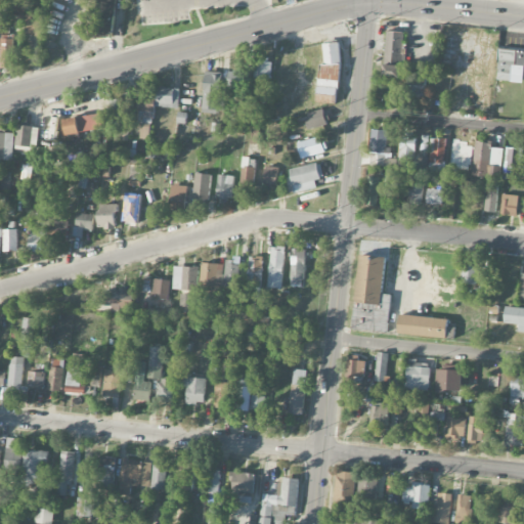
[(44,14),(27,14),(26,35),(44,35),(44,14)]
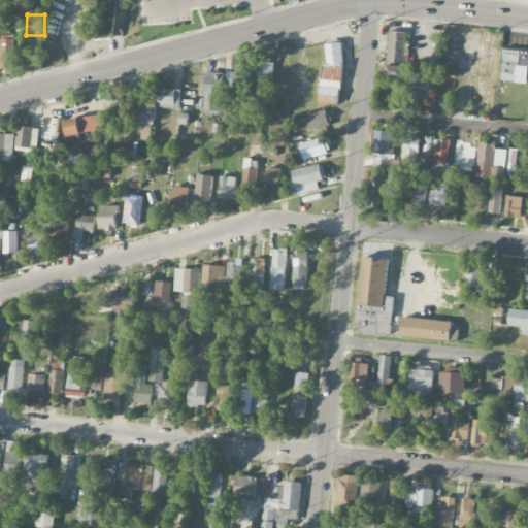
[(406,32),(389,31),(387,77),(404,77),(406,32)]
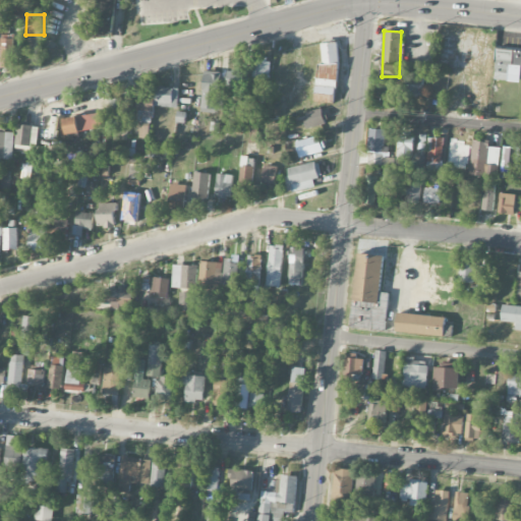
[(14,39),(1,39),(0,67),(13,67),(14,39)]
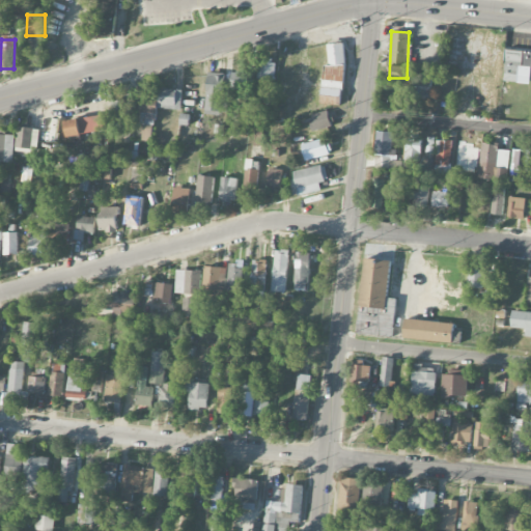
[(343,105),(344,44),(329,44),(329,65),(323,65),(323,105),(343,105)]
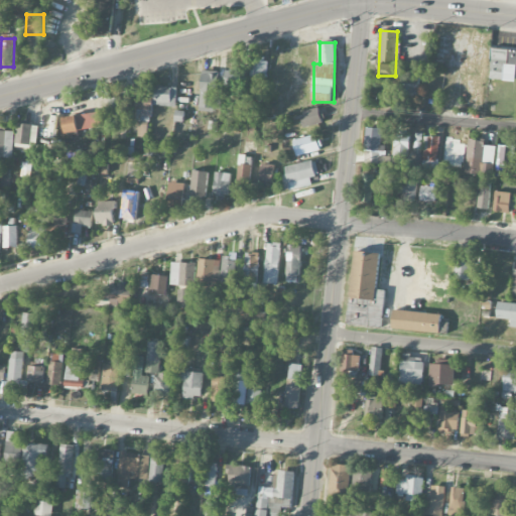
[(509,80),(510,65),(515,65),(515,48),(491,48),(490,79),(509,80)]
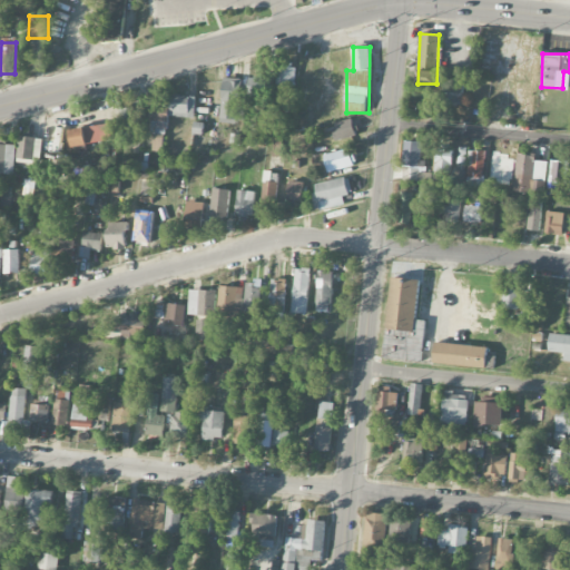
[(296,67),(277,67),(276,85),(295,86),(296,67)]
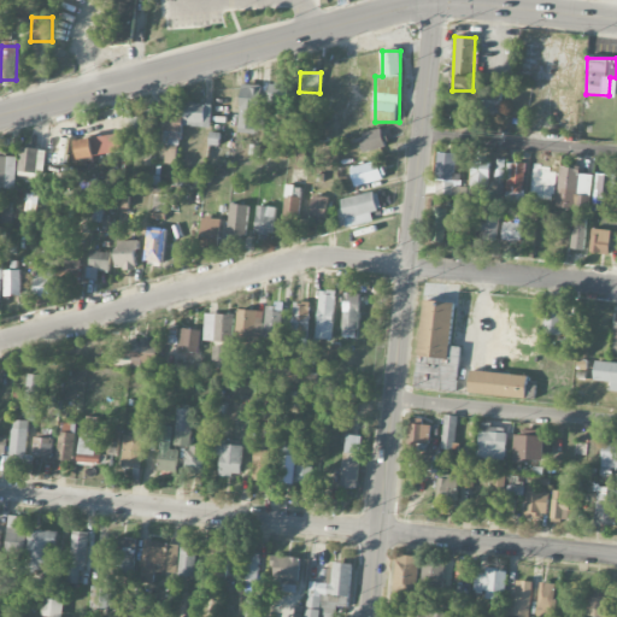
[(263,133),(264,84),(241,83),(240,131),(263,133)]
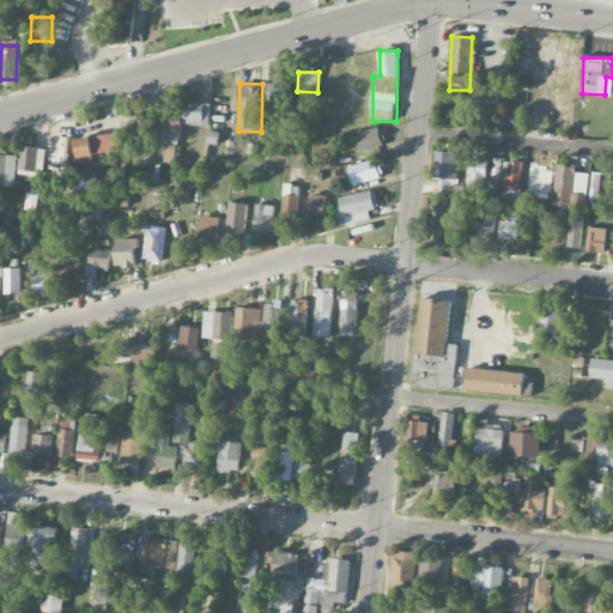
[(286,104),(287,84),(268,83),(267,103),(286,104)]
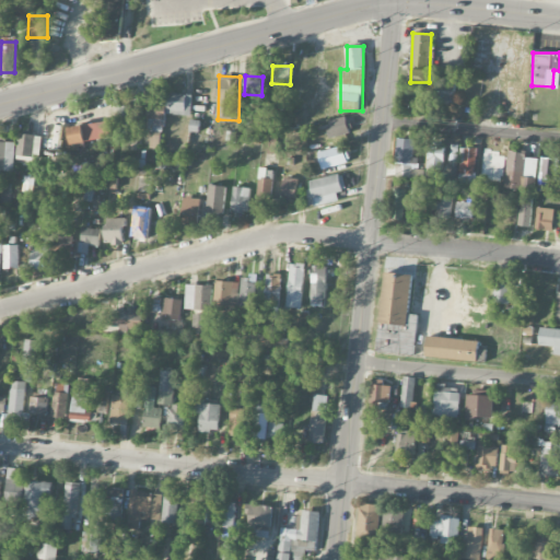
[(189,116),(193,95),(168,92),(166,113),(189,116)]
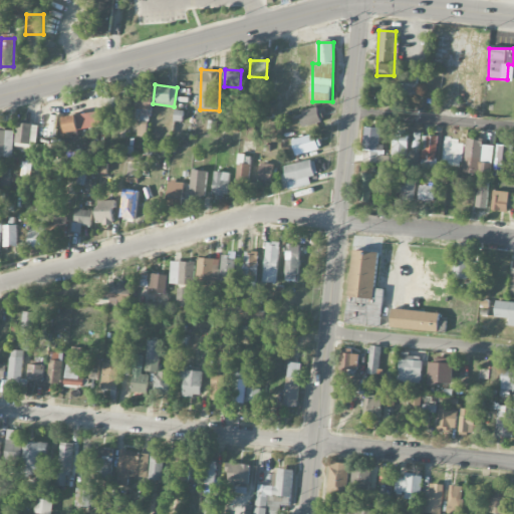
[(416,84),(400,84),(400,92),(416,93),(416,84)]
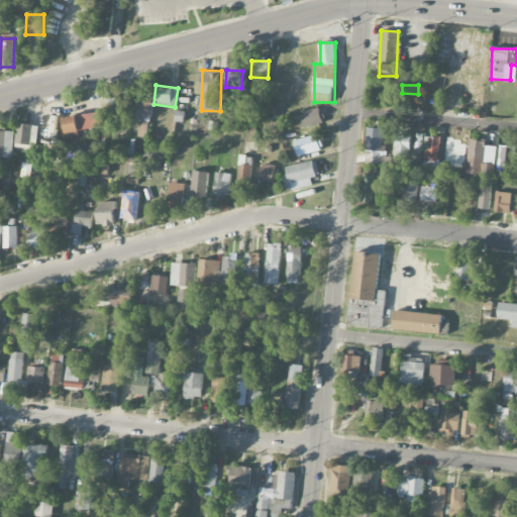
[(136,136),(149,137),(152,91),(139,90),(136,136)]
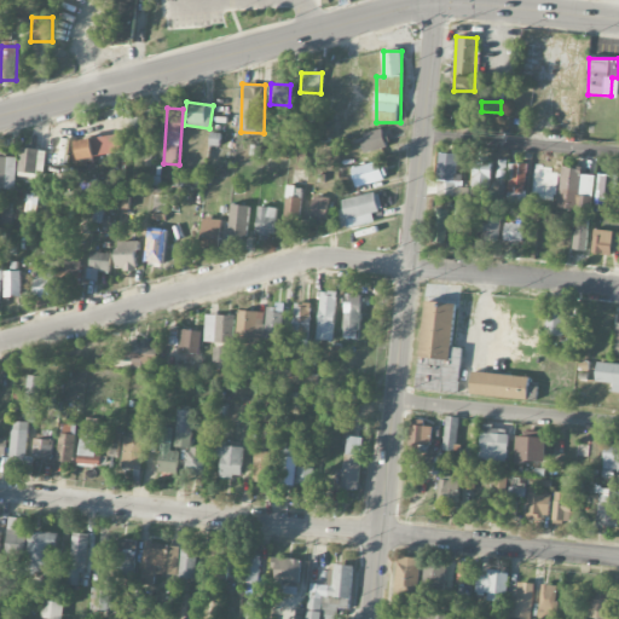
[(150,146),(151,117),(131,116),(129,146),(150,146)]
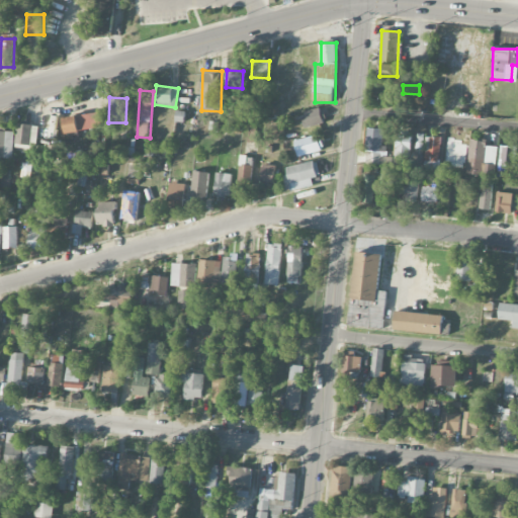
[(326,123),(323,108),(301,113),(305,128),(326,123)]
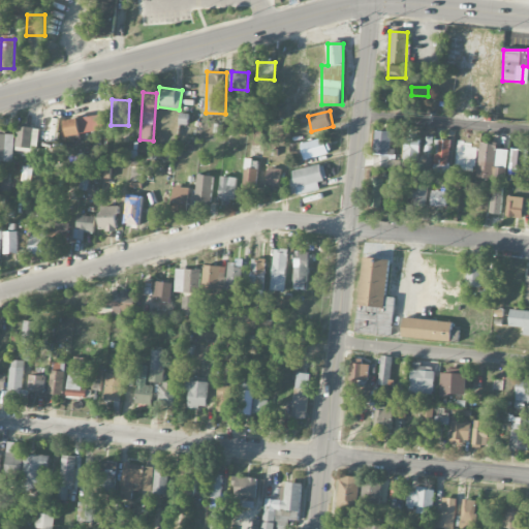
[(189,114),(181,113),(178,135),(187,136),(189,114)]
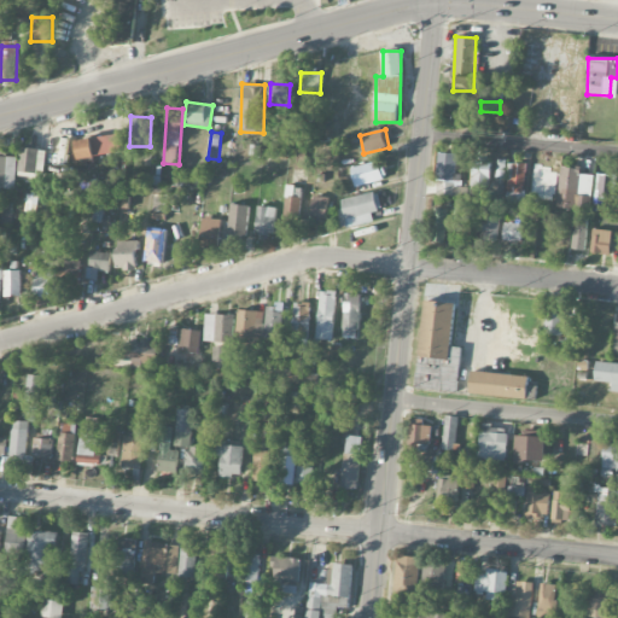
[(80,159),(123,152),(120,134),(76,140),(80,159)]
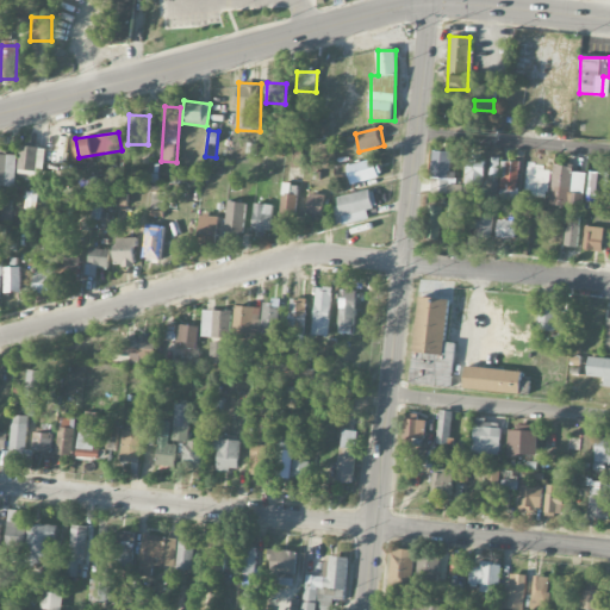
[(18,170),(43,173),(45,148),(20,145),(18,170)]
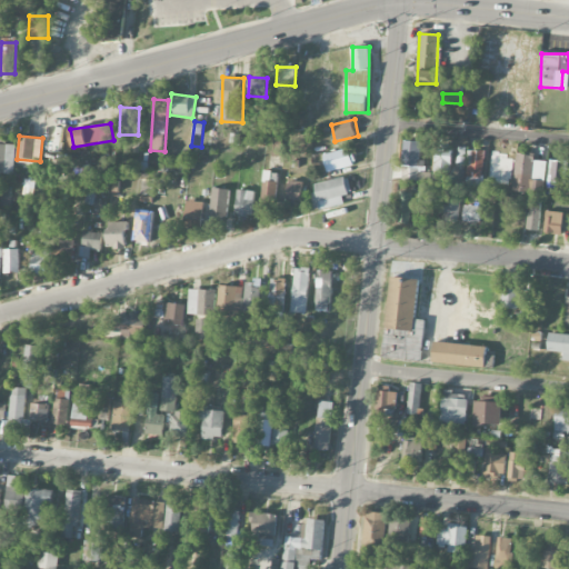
[(0,172),(15,173),(16,145),(8,145),(8,139),(0,138),(0,172)]
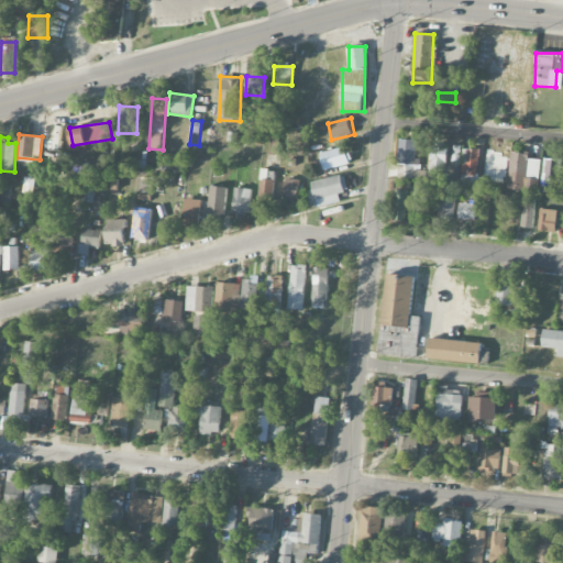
[(414,179),(415,165),(417,165),(418,140),(399,140),(398,178),(414,179)]
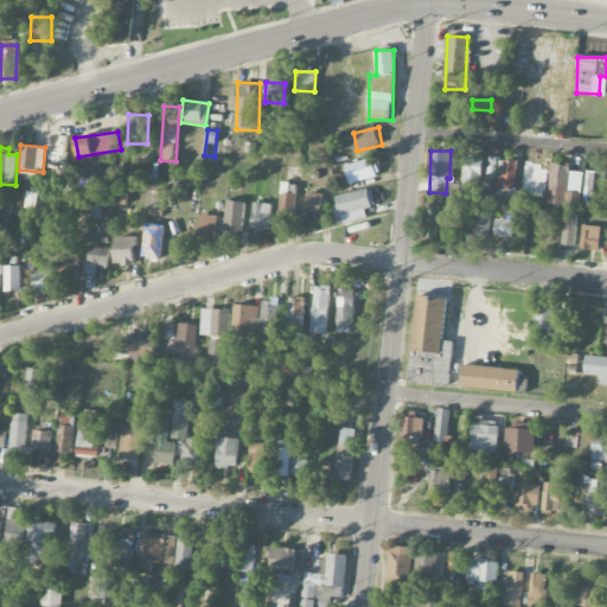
[(472,184),(481,184),(483,155),(465,154),(462,193),(472,193),(472,184)]
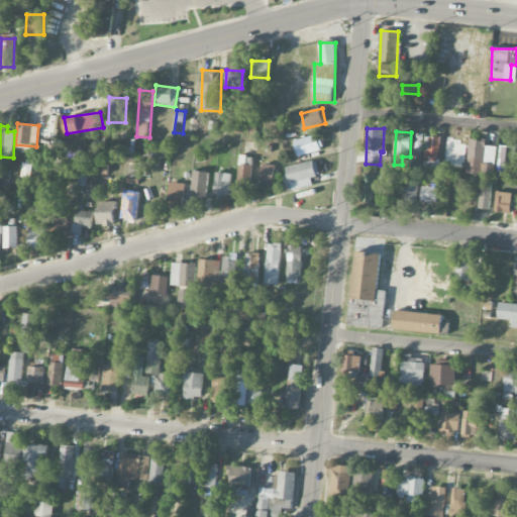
[(294,140),(298,157),(323,149),(319,133),(294,140)]
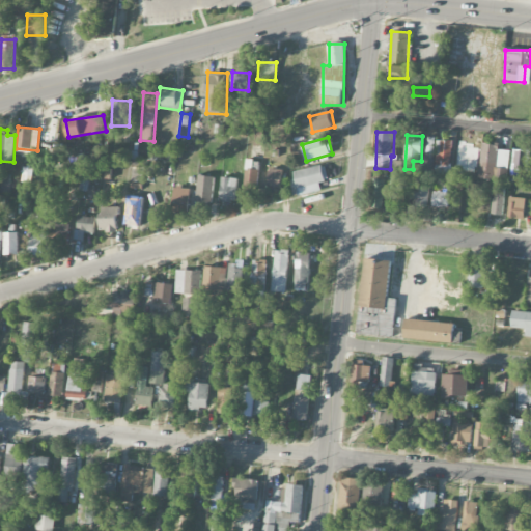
[(435,173),(450,173),(452,141),(437,140),(435,173)]
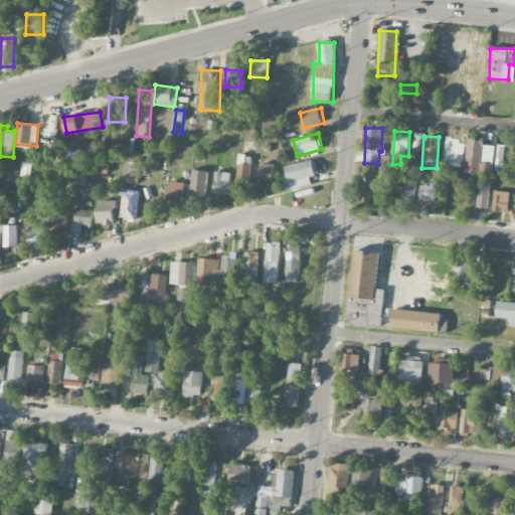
[(461,140),(444,139),(442,164),(460,164),(461,140)]
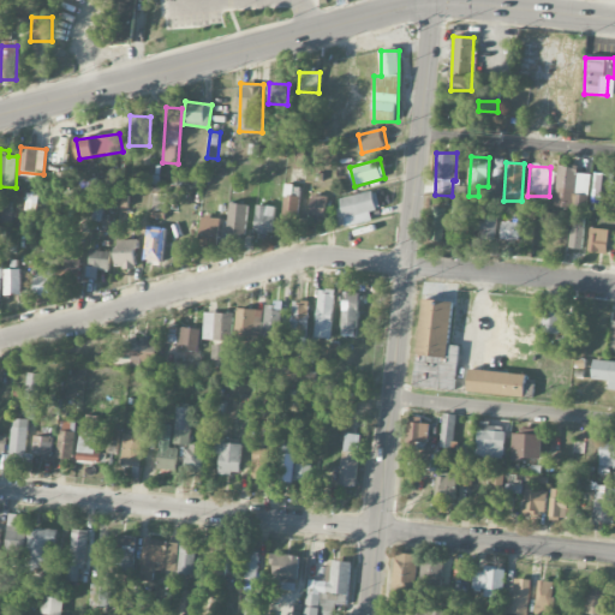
[(590,171),(557,168),(555,206),(587,208),(590,171)]
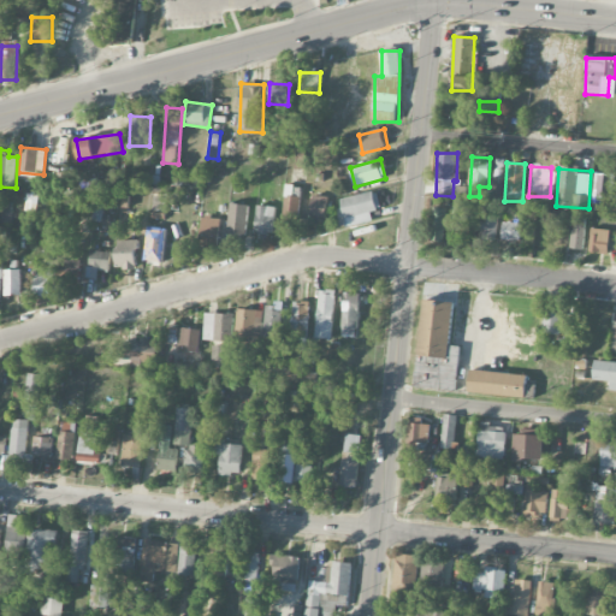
[(614,173),(594,173),(593,197),(614,197),(614,173)]
